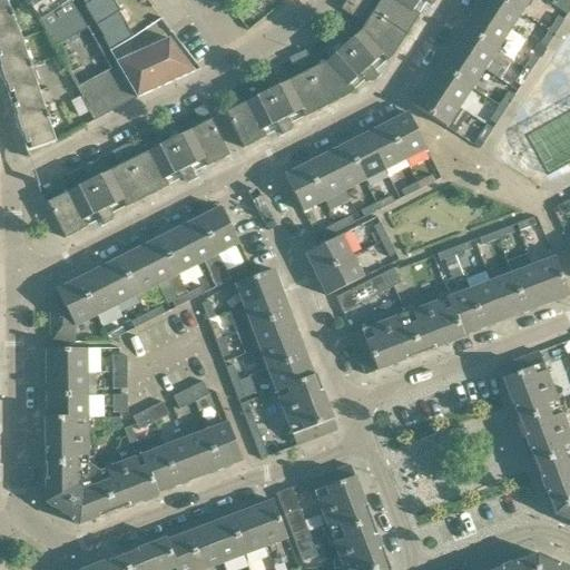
[(38,91),(21,41),(5,0),(0,0),(0,78),(0,79),(2,78),(9,99),(38,91)]
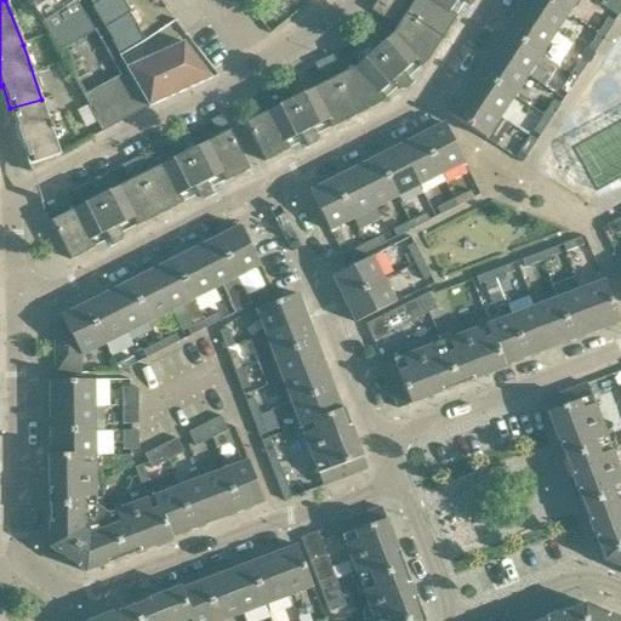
[(27,0),(30,5),(43,26),(77,1),(75,0),(27,0)]
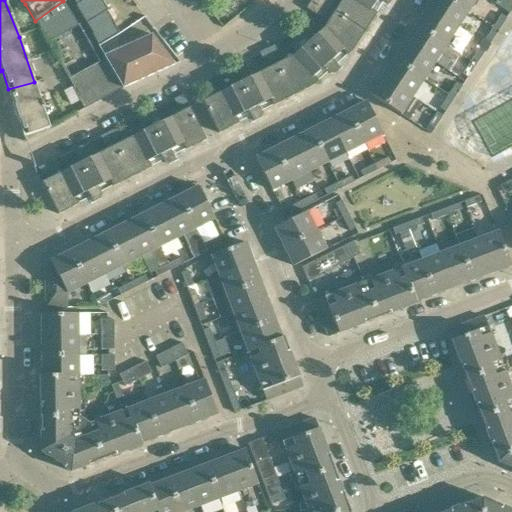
[(119,33),(100,0),(71,0),(99,44),(119,33)]
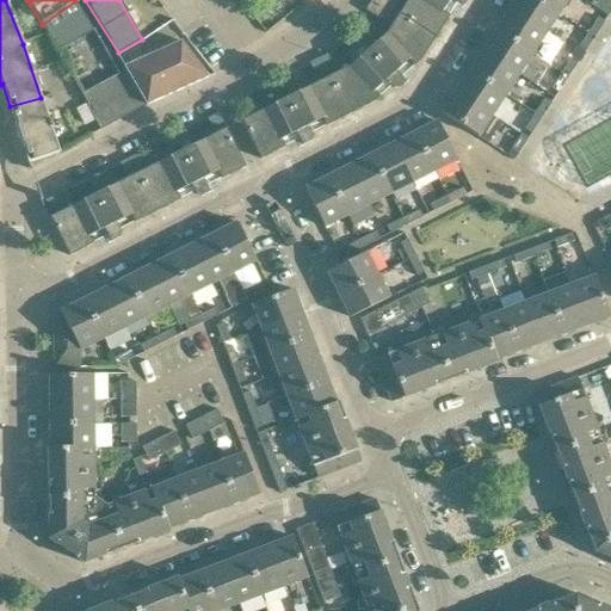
[(383,23),(384,22),(390,12),(397,1),(397,0),(371,0),(365,11),(383,23)]
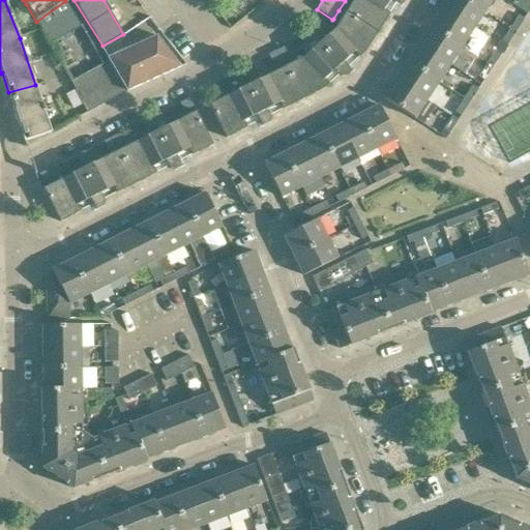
[(395,5),(398,0),(355,0),(351,6),(345,1),(339,10),(377,36),(390,15),(399,13),(402,9),(395,5)]
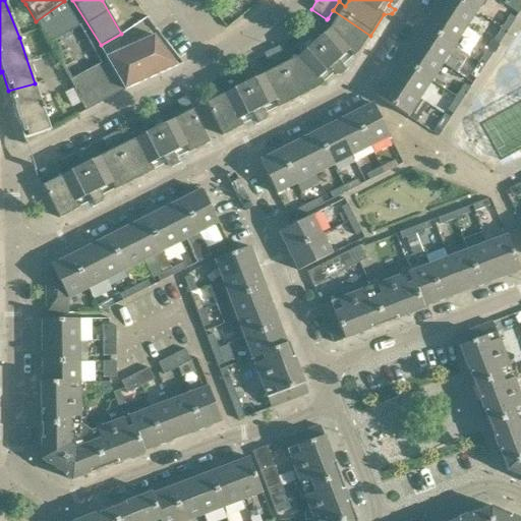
[(476,11),(458,0),(440,0),(435,8),(465,29),(476,11)]
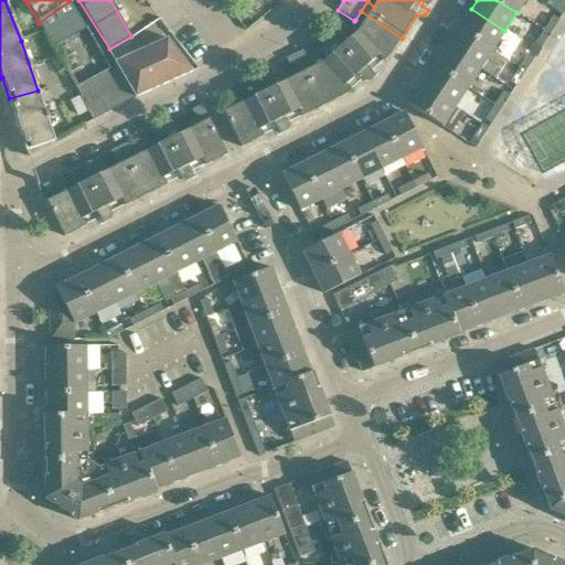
[(497,0),(516,12),(523,0),(497,0)]
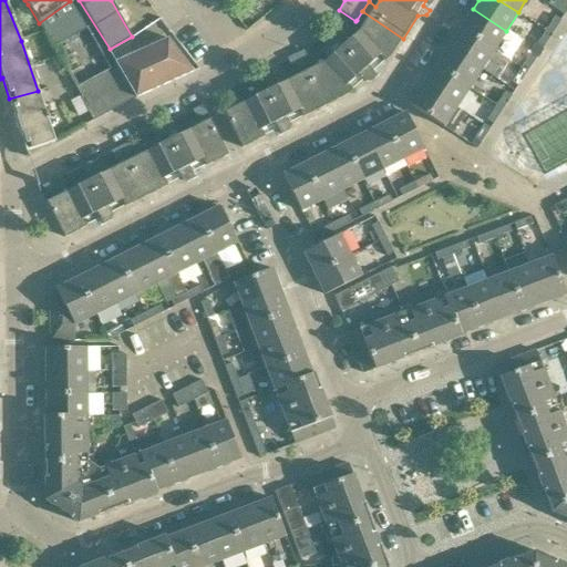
[(565,13),(566,9),(566,0),(554,0),(552,6),(565,13)]
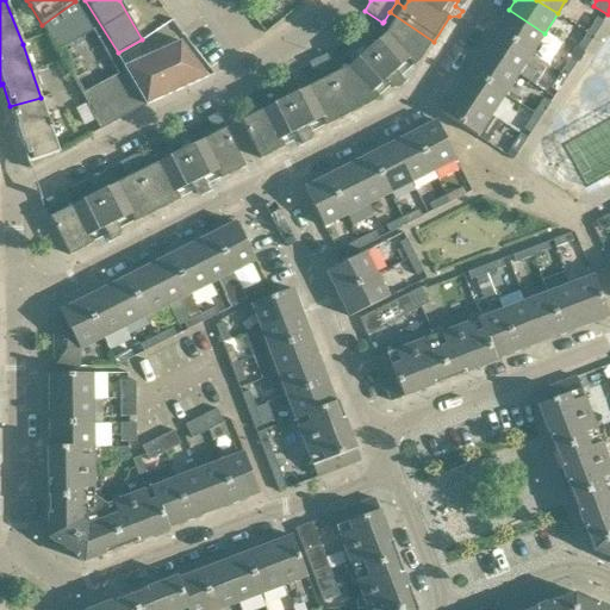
[(509,10),(496,31),(531,54),(546,62),(559,43),(545,33),(509,10)]
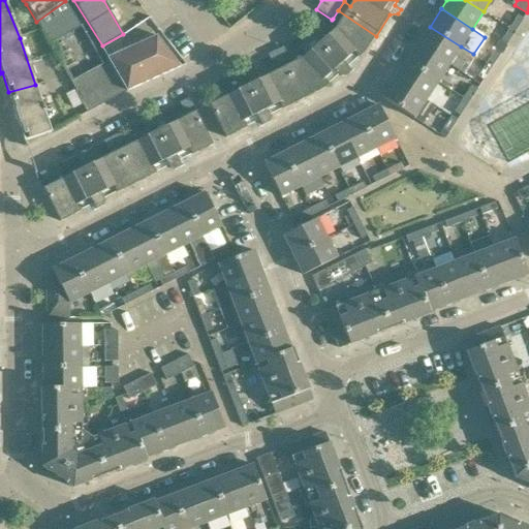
[(338,74),(349,65),(354,71),(359,67),(359,59),(364,55),(376,36),(338,10),(333,19),(340,23),(334,31),(303,58),(286,67),(304,100),(324,89),(330,85),(329,84),(339,75),(338,74)]
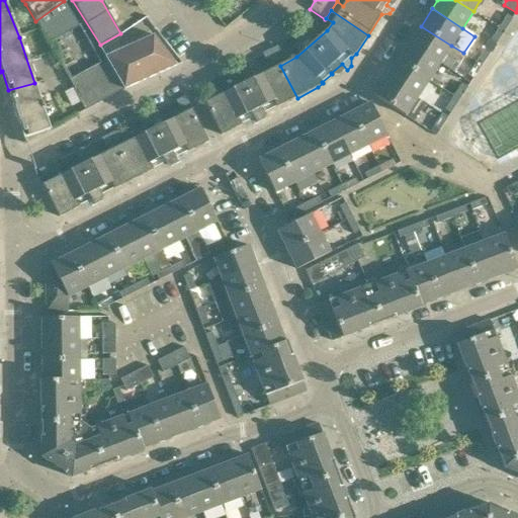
[(503,31),(512,17),(507,14),(498,27),(503,31)]
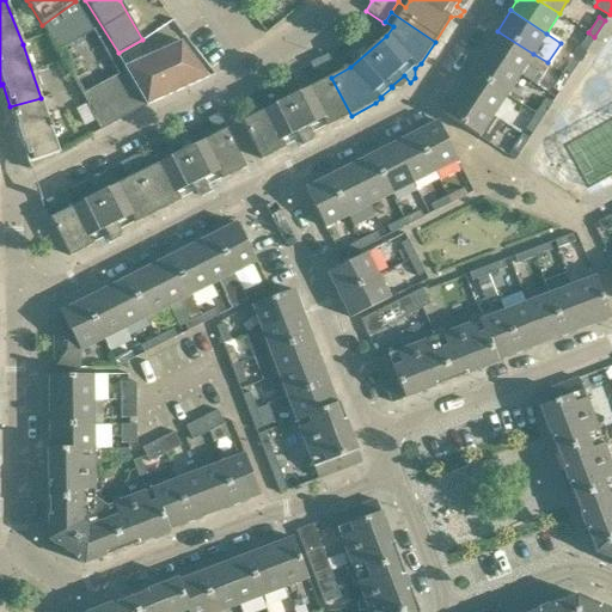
[(533,54),(497,31),(483,51),(520,75),(533,54)]
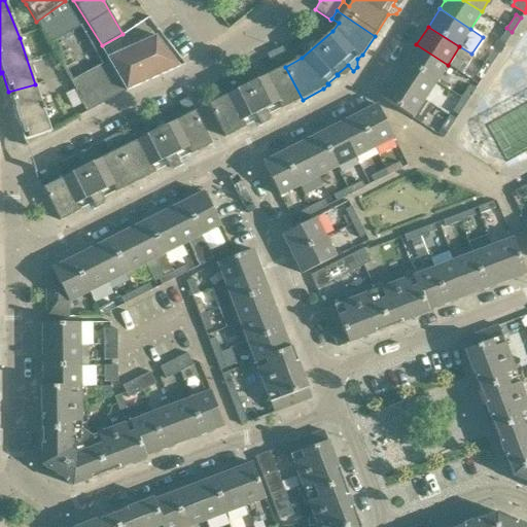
[(503,44),(512,32),(506,28),(498,40),(503,44)]
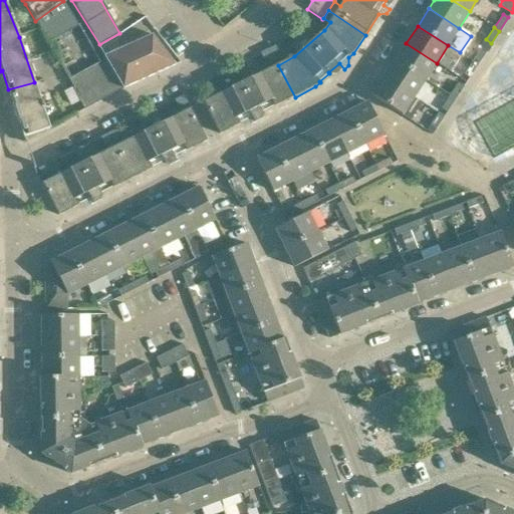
[(302,36),(298,30),(290,36),(295,42),(302,36)]
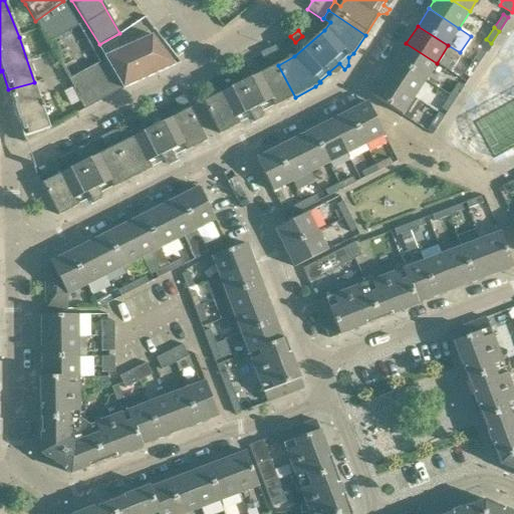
[(176,65),(153,35),(104,57),(106,59),(105,59),(122,89),(176,65)]
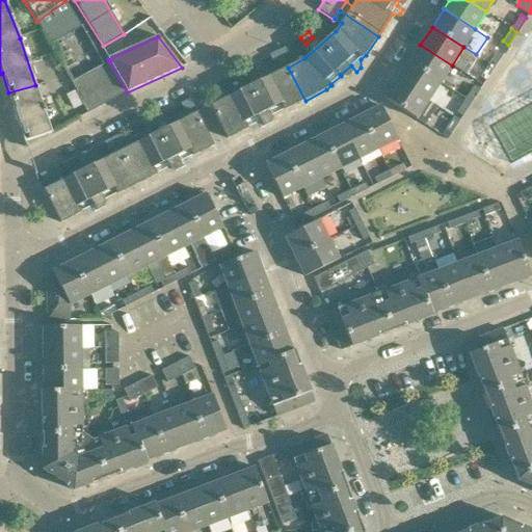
[(452,65),(420,45),(408,62),(441,83),(452,65)]
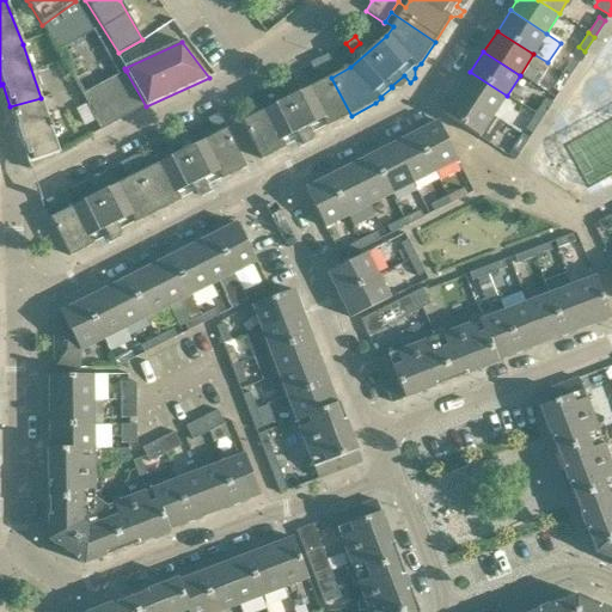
[(314,73),(336,62),(331,54),(310,65),(314,73)]
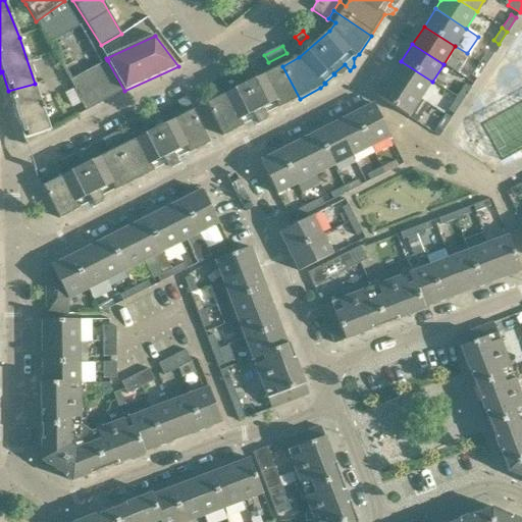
[(485,67),(494,53),(488,50),(480,63),(485,67)]
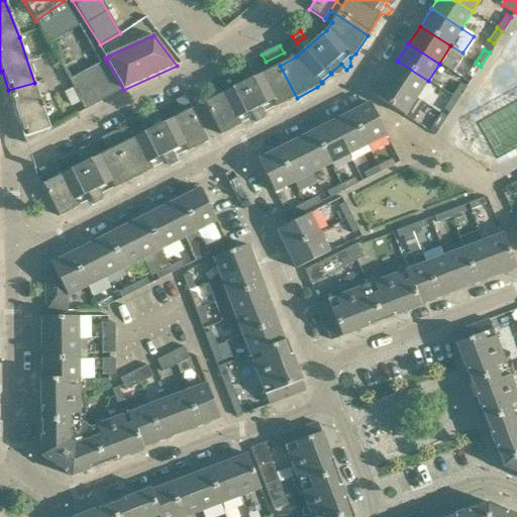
[(428,81),(397,61),(386,78),(417,98),(428,81)]
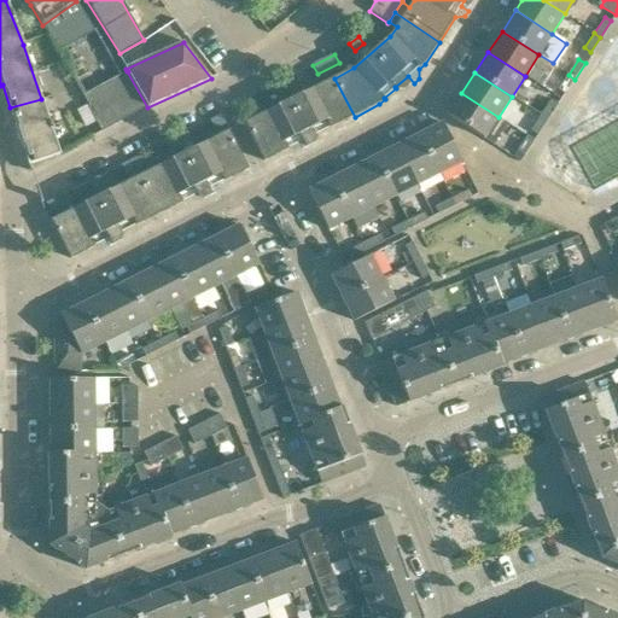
[(564,95),(575,80),(569,75),(558,91),(564,95)]
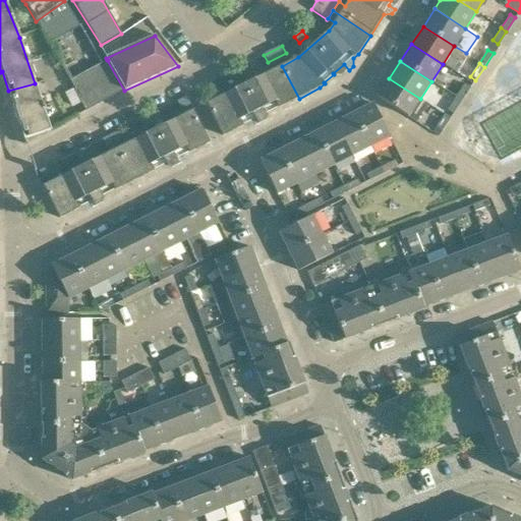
[(230,80),(249,71),(245,64),(227,73),(230,80)]
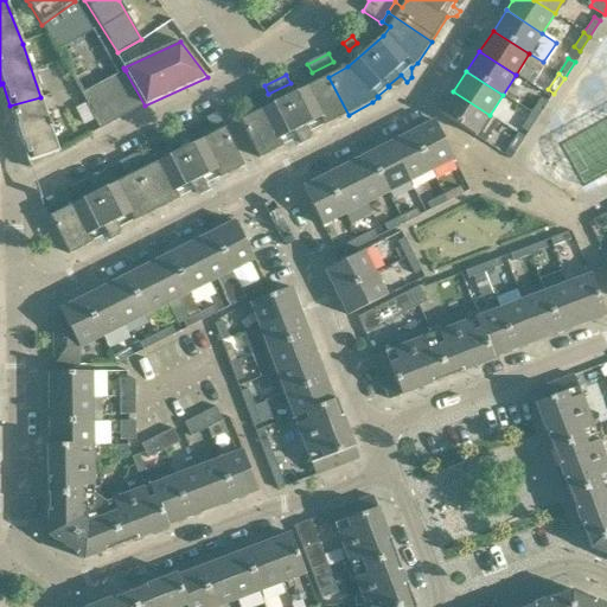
[(131,114),(112,77),(96,85),(115,121),(131,114)]
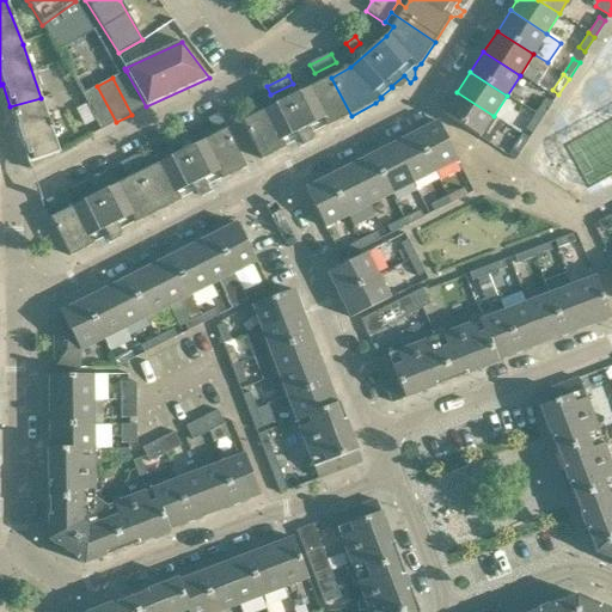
[(297,141),(311,134),(311,135),(326,127),(328,128),(352,116),(331,78),(242,123),(262,161),(286,148),(294,152),(300,150),(297,141)]
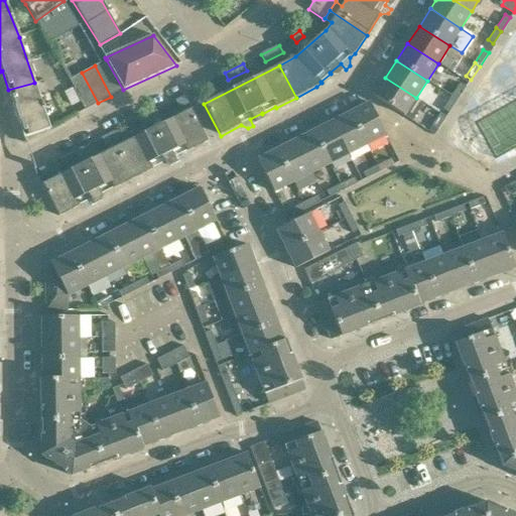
[(98,103),(82,73),(69,80),(85,110),(98,103)]
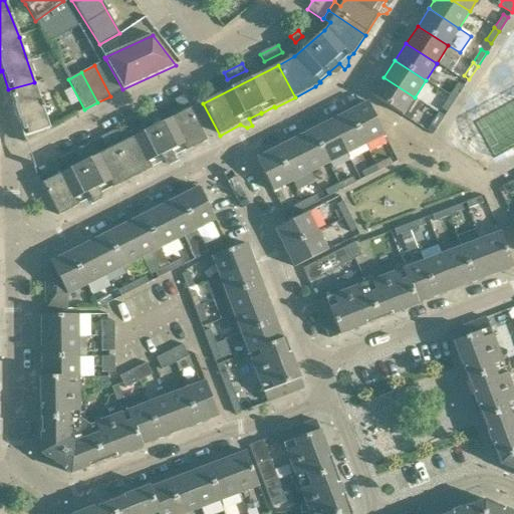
[(415,97),(383,77),(372,95),(403,115),(404,114),(411,119),(422,101),(415,97)]
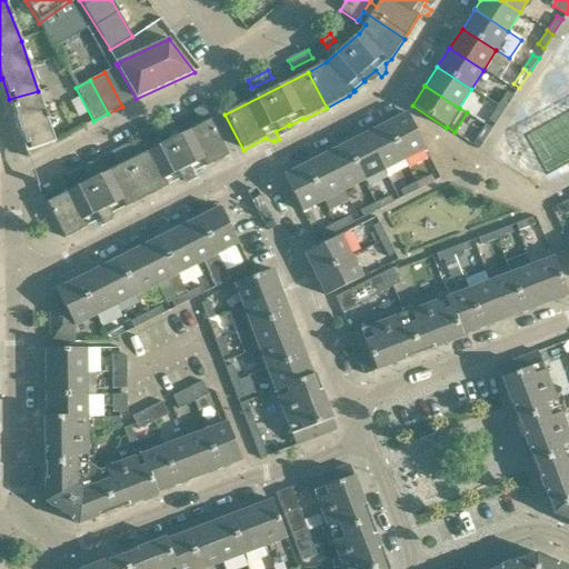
[(48,121),(38,91),(9,99),(15,118),(13,119),(18,133),(20,133),(26,151),(55,142),(48,121)]
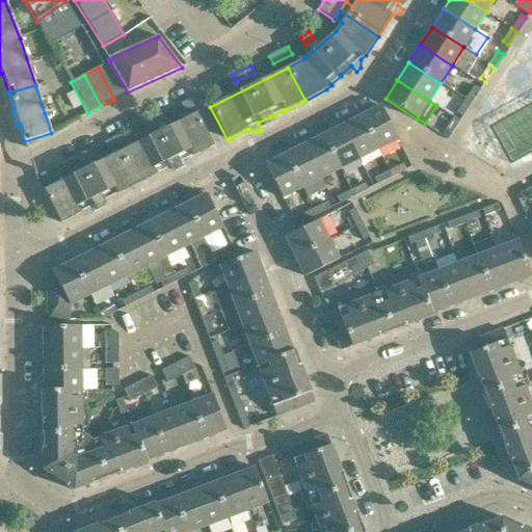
[(215,92),(211,85),(202,89),(206,97),(215,92)]
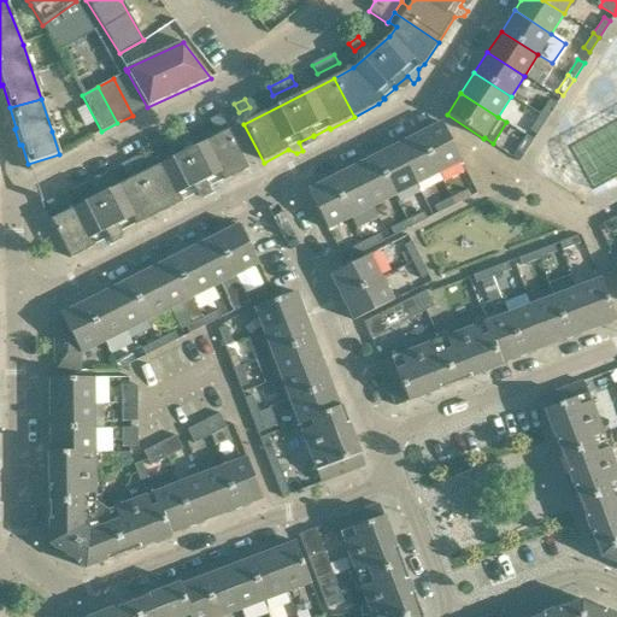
[(547,121),(557,105),(550,100),(540,116),(547,121)]
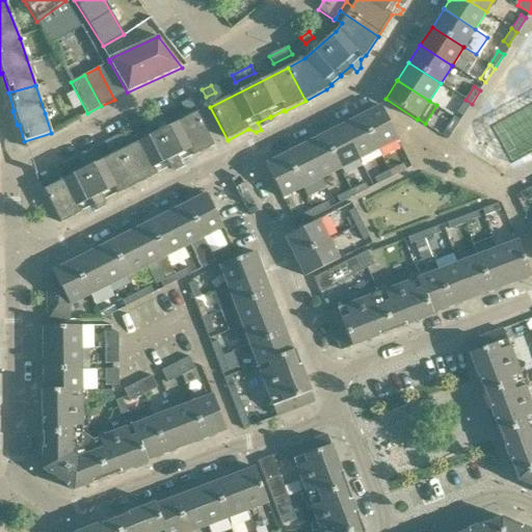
[(531,136),(531,107),(528,97),(500,109),(514,144),(531,136)]
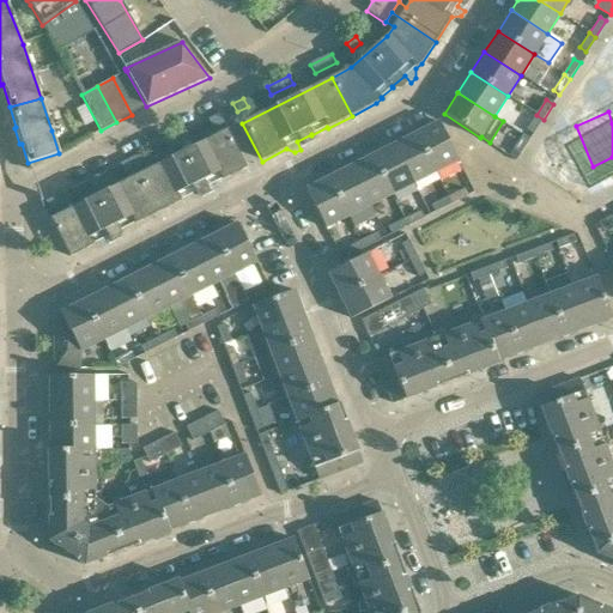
[(223,122),(219,114),(208,120),(212,127),(223,122)]
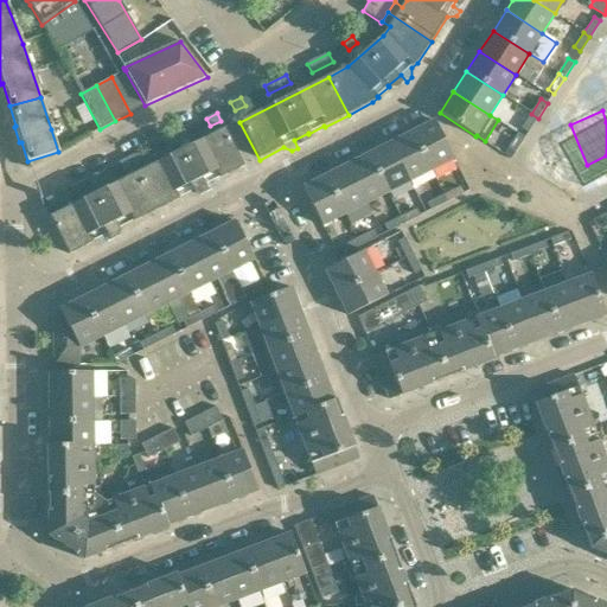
[(528,134),(538,119),(531,114),(522,129),(528,134)]
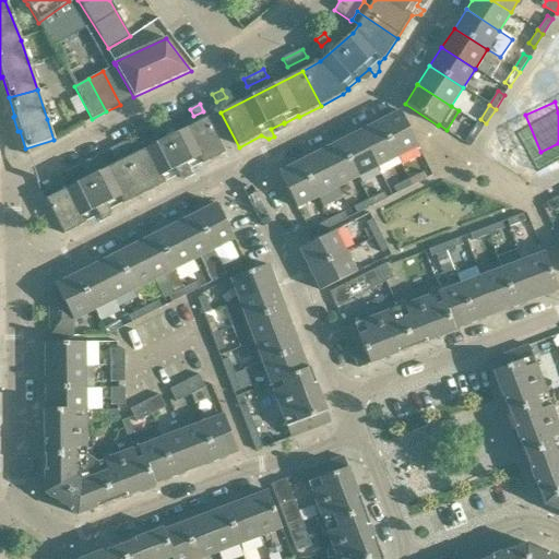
[(418,147),(408,127),(401,111),(379,122),(397,158),(418,147)]
